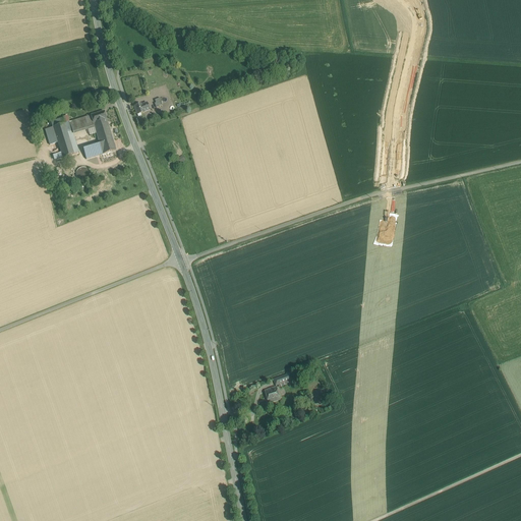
[(160,99),(155,100),(156,103),(155,104),(156,108),(163,105),(160,99)]
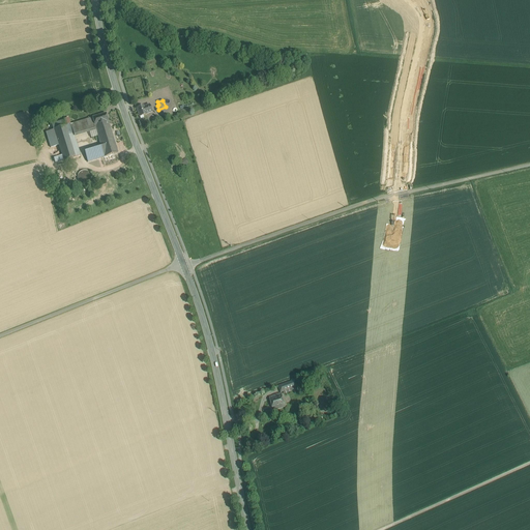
[(149,105),(144,107),(144,106),(137,109),(140,117),(147,115),(147,114),(152,112),(149,105)]
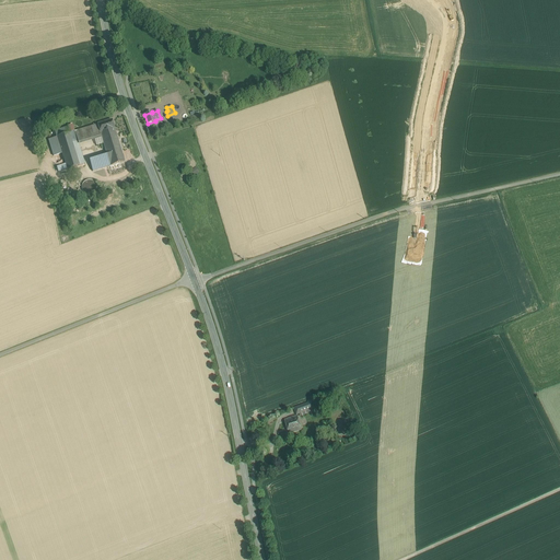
[(97,125),(101,137),(103,140),(117,137),(114,129),(115,129),(112,120),(97,125)]
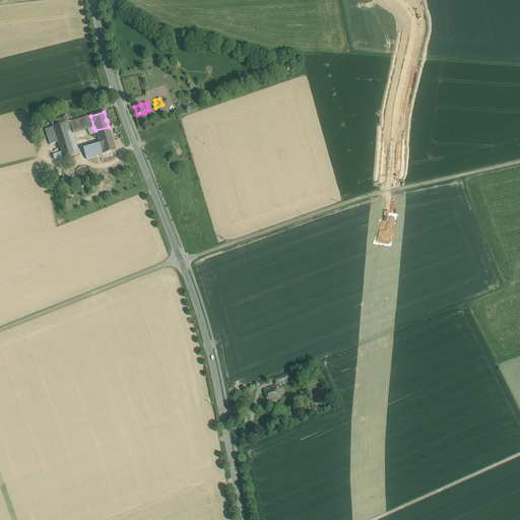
[(93,127),(90,116),(84,118),(88,128),(93,127)]
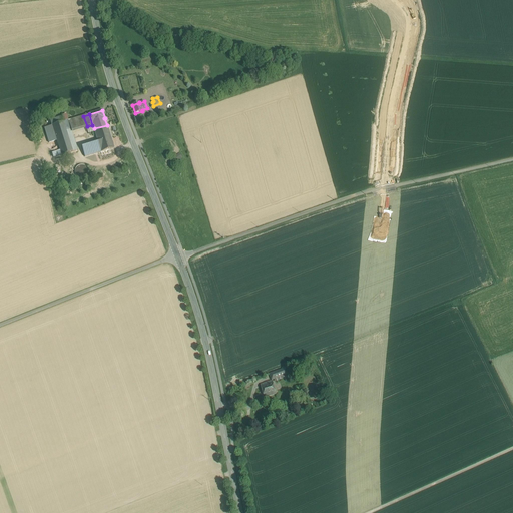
[(62,116),(50,120),(52,125),(63,122),(63,121),(62,116)]
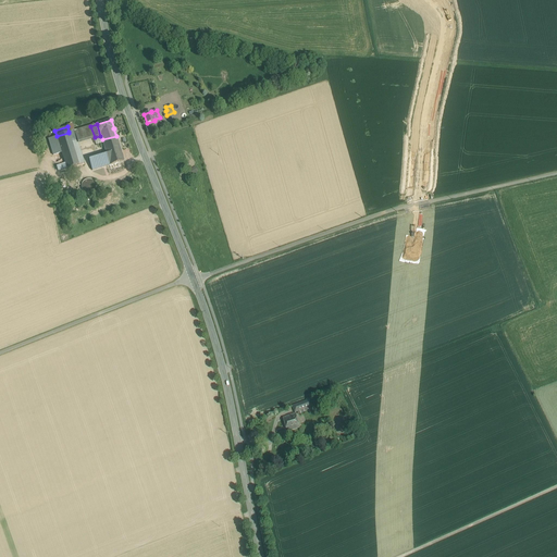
[(90,126),(74,132),(77,143),(94,138),(95,137),(90,126)]
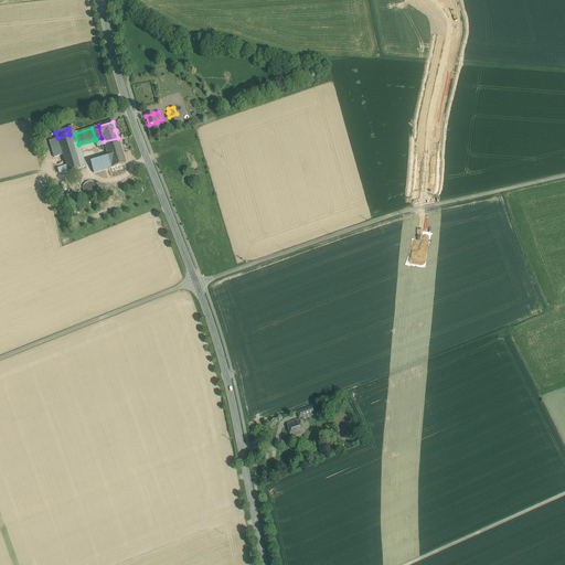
[(72,132),(70,134),(70,135),(57,138),(63,155),(67,171),(85,166),(78,145),(75,134),(75,132),(72,134),(72,132)]
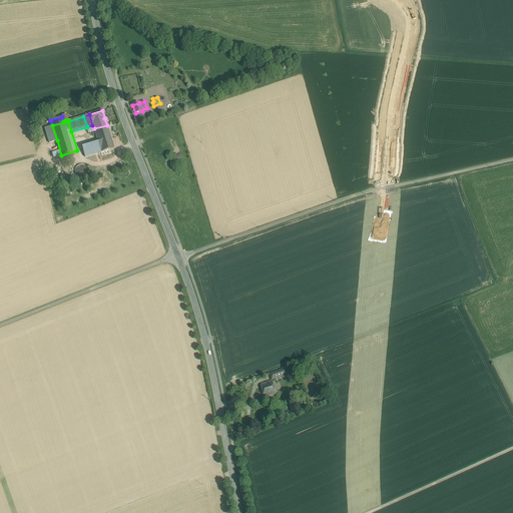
[(52,125),(47,127),(51,142),(57,140),(52,125)]
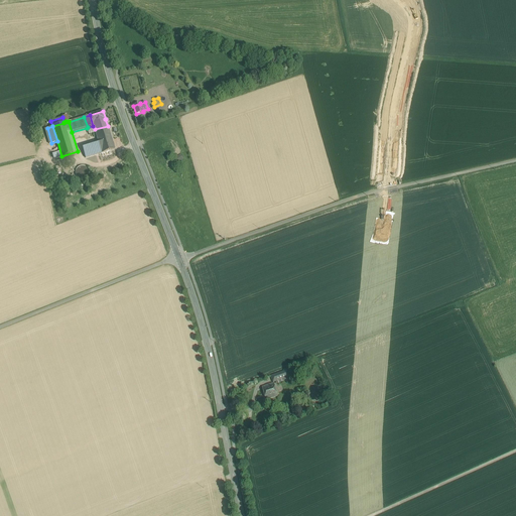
[(88,127),(87,128),(89,135),(96,133),(95,129),(93,126),(88,127)]
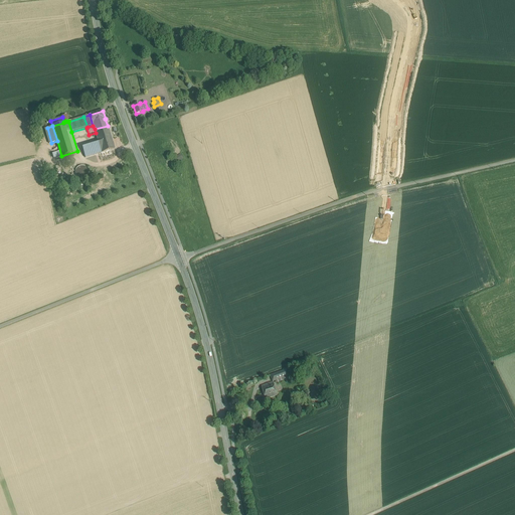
[(108,126),(95,129),(96,133),(99,143),(102,152),(115,149),(108,126)]
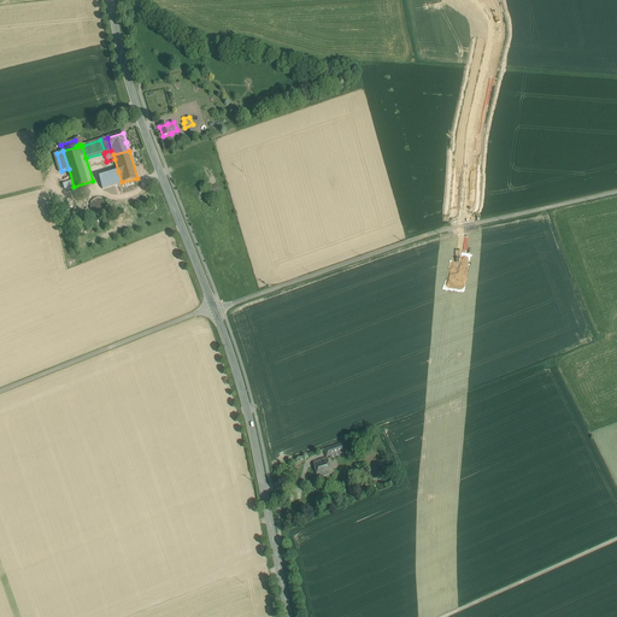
[(118,171),(115,172),(115,175),(99,180),(98,180),(101,189),(122,182),(118,171)]
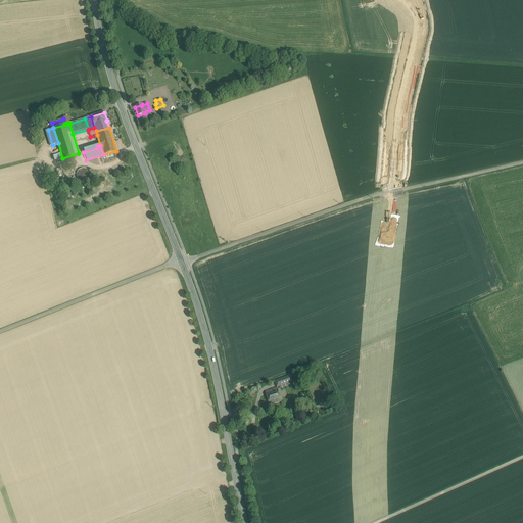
[(183,157),(175,163),(178,168),(186,160),(183,157)]
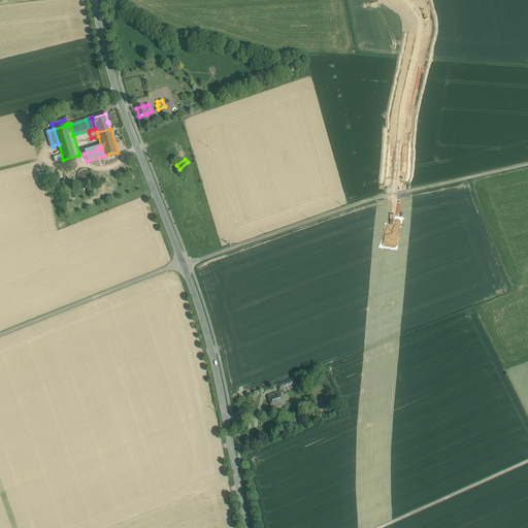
[(91,179),(92,177),(91,174),(89,172),(87,170),(85,170),(81,170),(79,172),(77,174),(77,177),(77,179),(79,183),(81,184),(85,185),(87,184),(90,183),(91,179)]
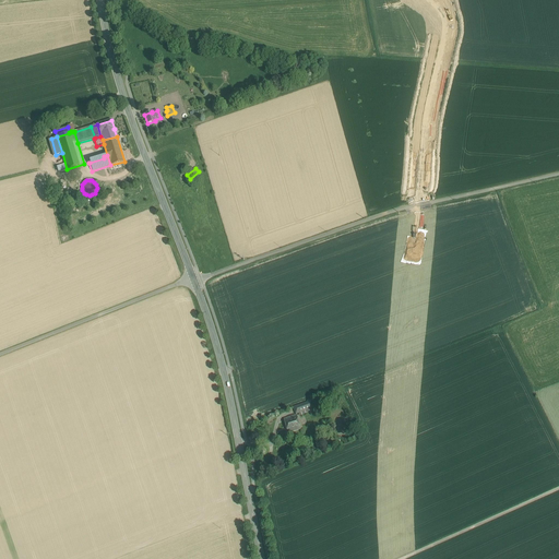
[(309,402),(296,407),(299,416),(312,411),(309,402)]
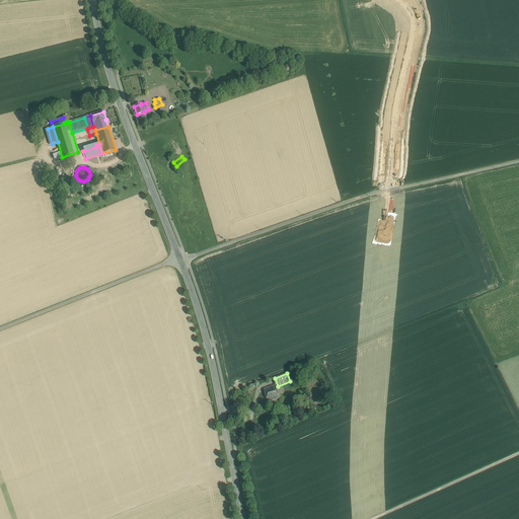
[(276,385),(264,389),(268,402),(280,398),(276,385)]
